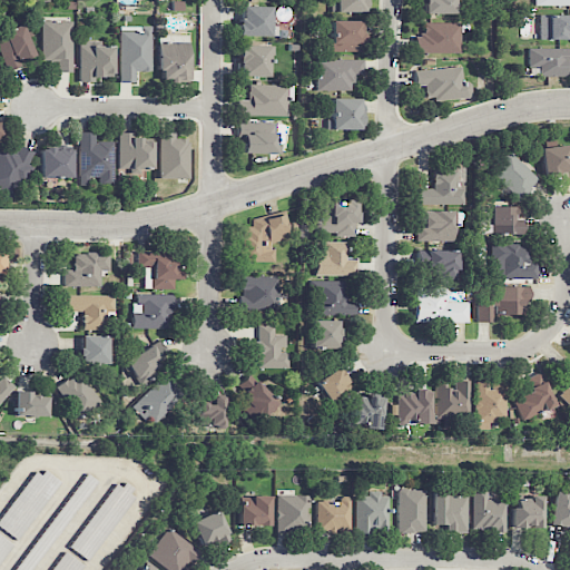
[(364,12),(364,0),(334,0),(335,12),(364,12)]
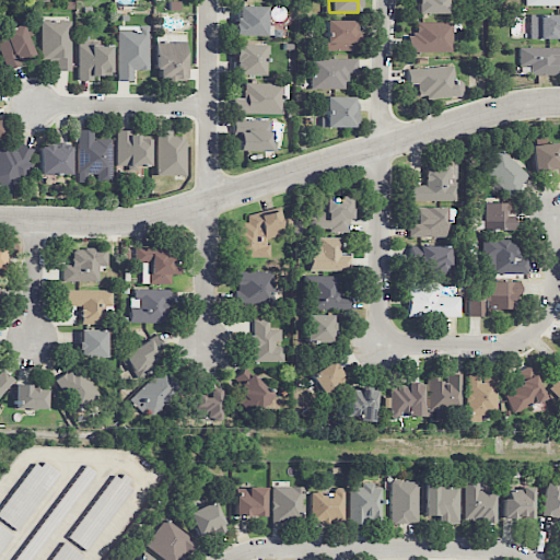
[(445,13),(445,0),(413,0),(413,14),(445,13)]
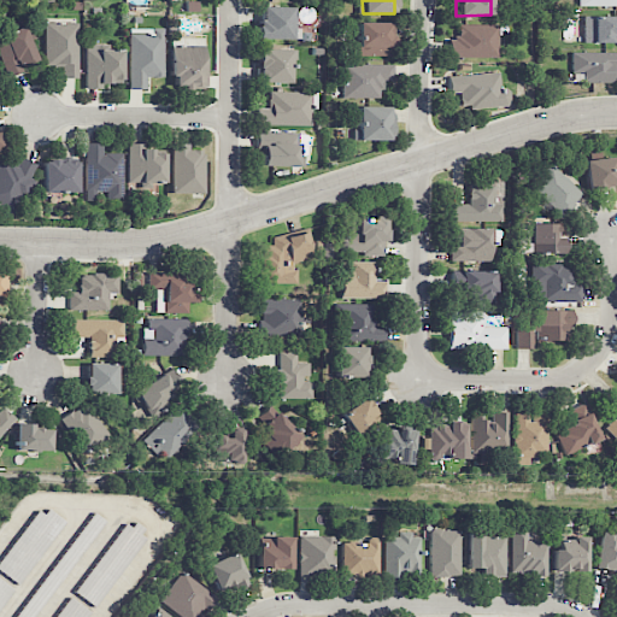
[(292,40),(293,7),(258,6),(258,39),(292,40)]
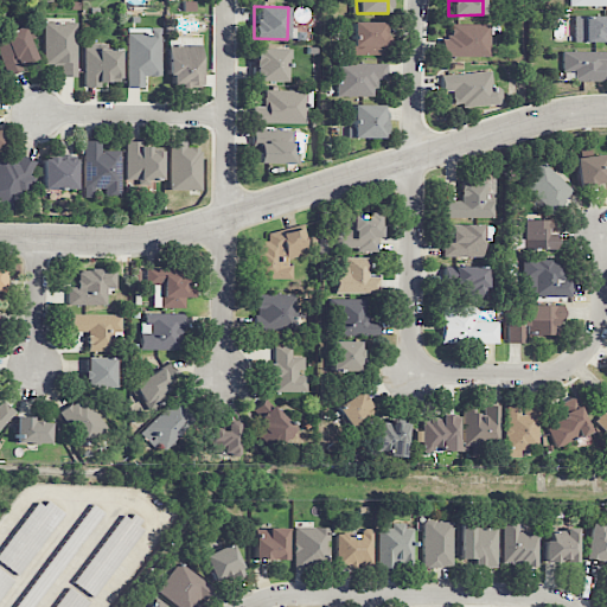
[(574,43),(606,42),(606,14),(574,17),(574,43)]
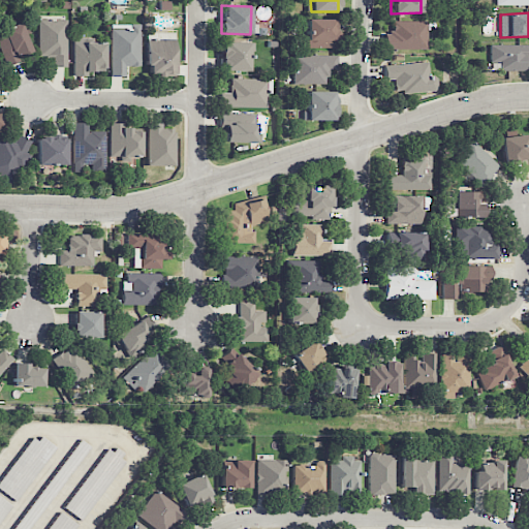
[(306,49),(336,48),(334,19),(305,20),(306,49)]
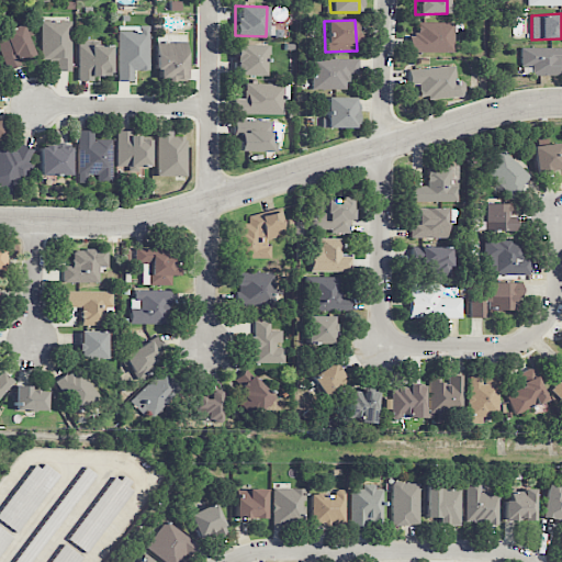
[(40,59),(56,59),(56,70),(70,70),(70,21),(40,21),(40,59)]
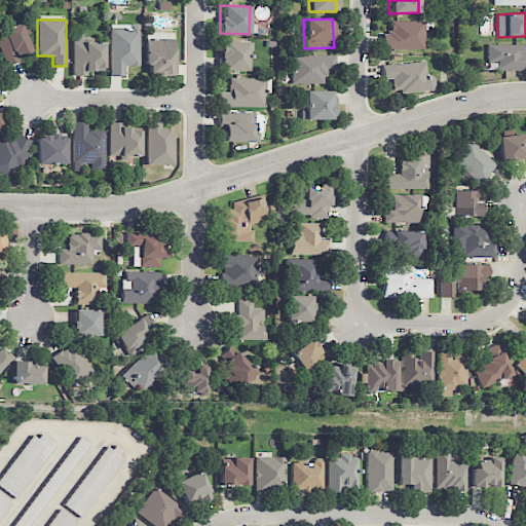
[(424,48),(423,21),(389,22),(390,33),(382,33),(382,50),(424,48)]
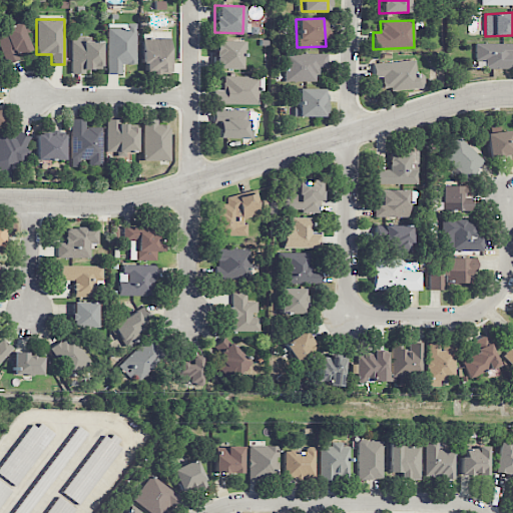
[(31,51),(18,22),(0,29),(0,50),(5,62),(31,51)]
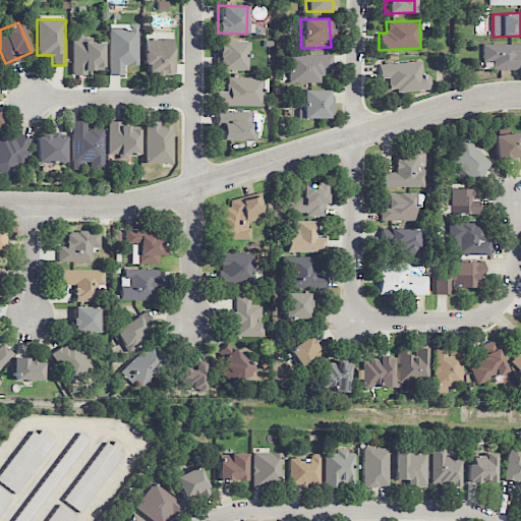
[(137,23),(109,24),(109,75),(122,75),(122,65),(137,65),(137,23)]
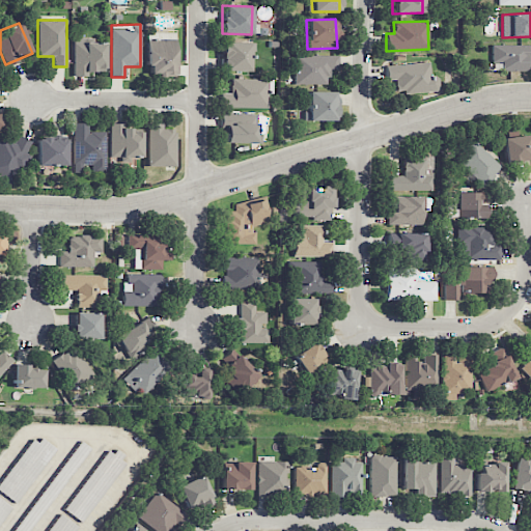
[(146,39),(147,73),(158,73),(158,76),(174,75),(174,32),(155,32),(155,39),(146,39)]
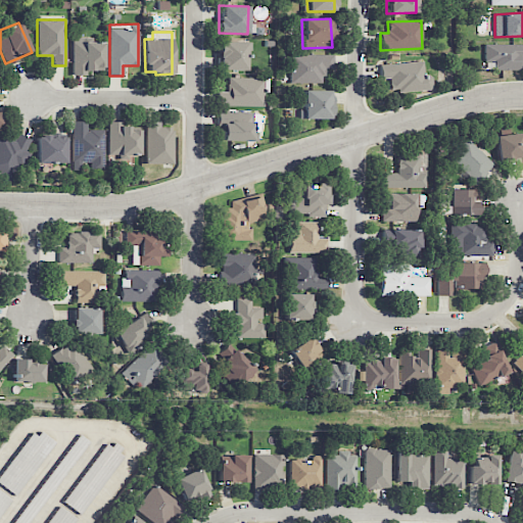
[(103,42),(82,42),(83,38),(73,37),(72,75),(86,76),(86,70),(102,70),(103,42)]
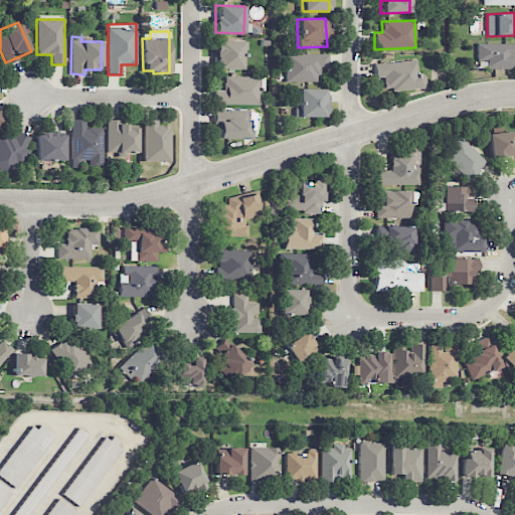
[(241,69),(241,49),(246,50),(246,41),(215,40),(214,68),(241,69)]
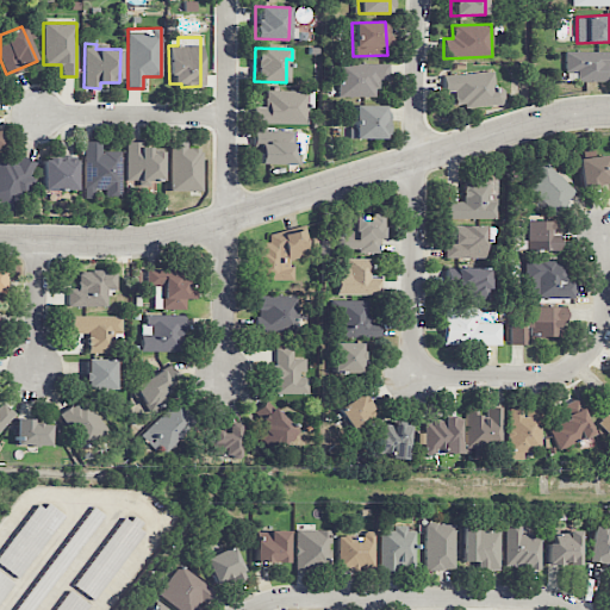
[(609,50),(565,53),(565,73),(576,72),(576,82),(605,81),(604,67),(609,67),(609,50)]
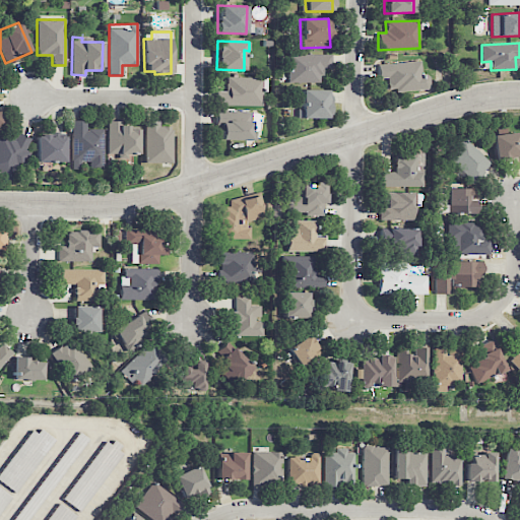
[(288,83),(321,82),(321,68),(330,68),(329,54),(287,55),(288,83)]
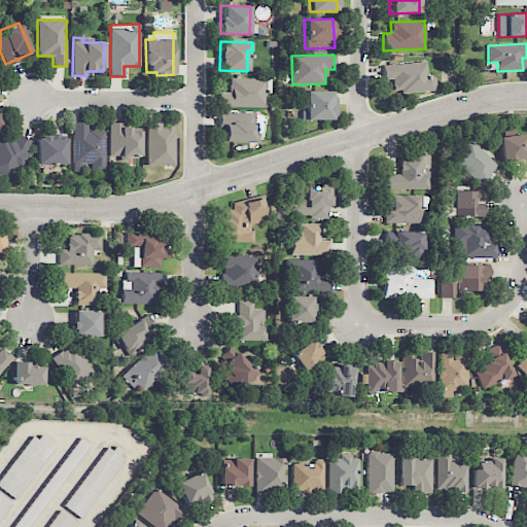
[(381,65),(382,79),(391,79),(392,93),(434,90),(433,74),(426,75),(425,62),(381,65)]
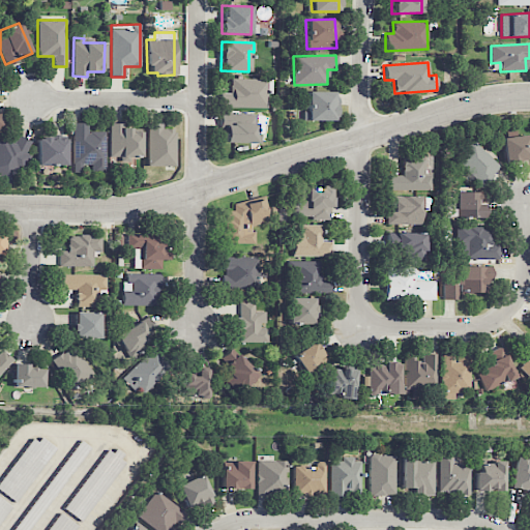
[(265,108),(266,79),(230,78),(230,93),(219,92),(218,107),(265,108)]
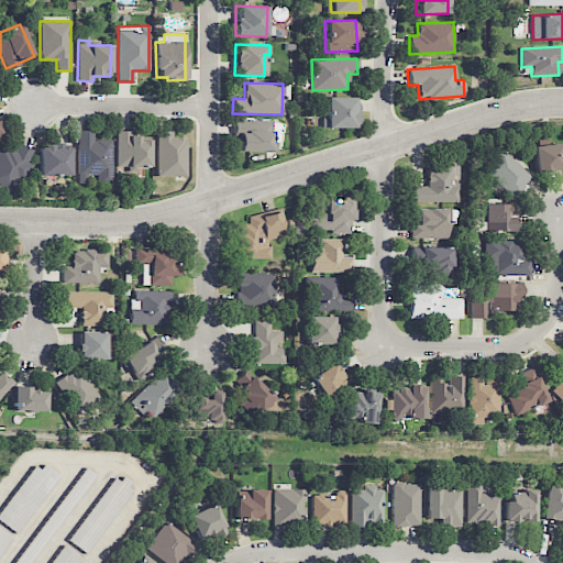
[(324,128),(356,128),(355,97),(324,98),(324,128)]
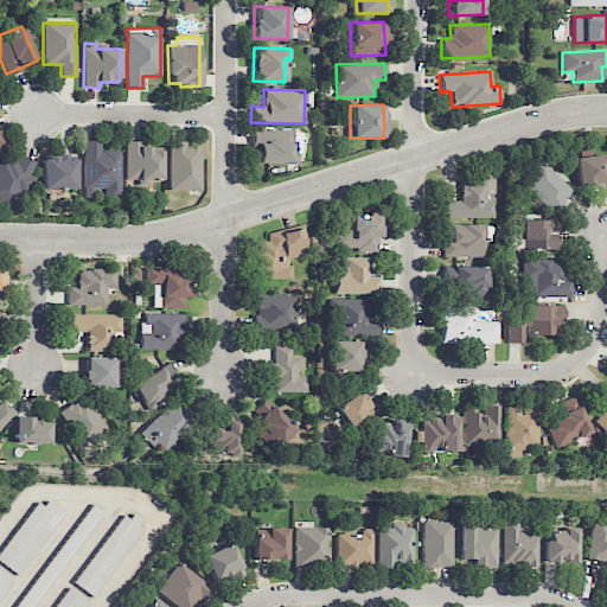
[(293,131),(251,129),(251,146),(257,146),(257,163),(293,164),(293,131)]
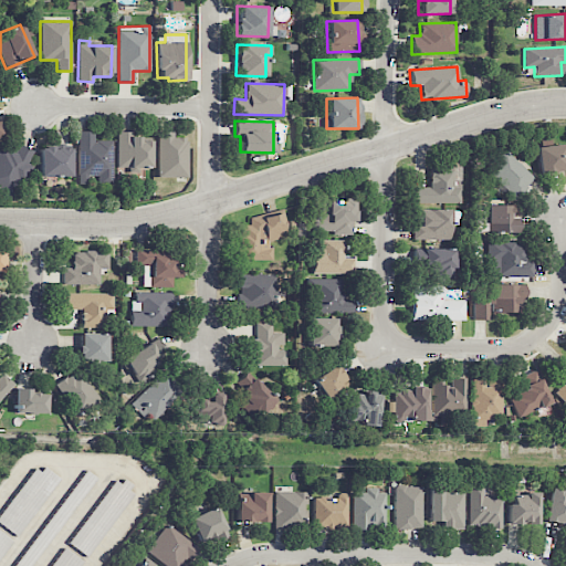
[(77,185),(86,184),(86,176),(96,175),(96,185),(112,184),(111,140),(93,140),(93,130),(76,132),(77,185)]
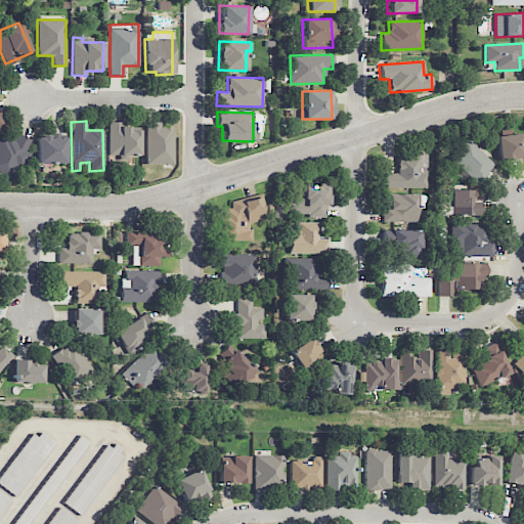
[(138,128),(119,128),(119,122),(107,122),(107,160),(126,160),(126,156),(138,156),(138,128)]
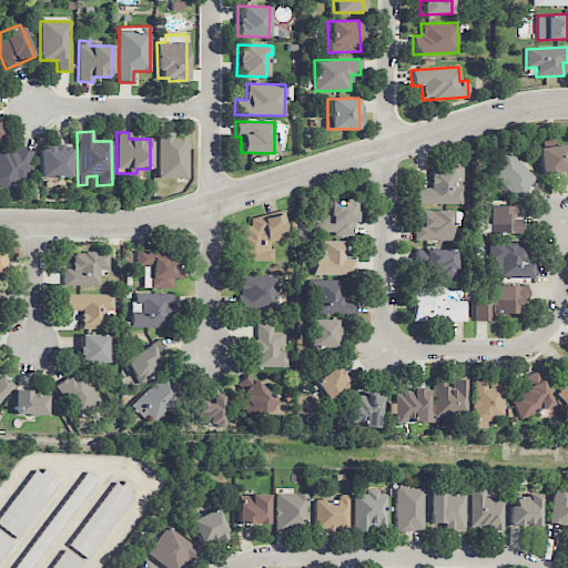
[(158,178),(186,178),(188,139),(174,138),(174,132),(159,132),(158,178)]
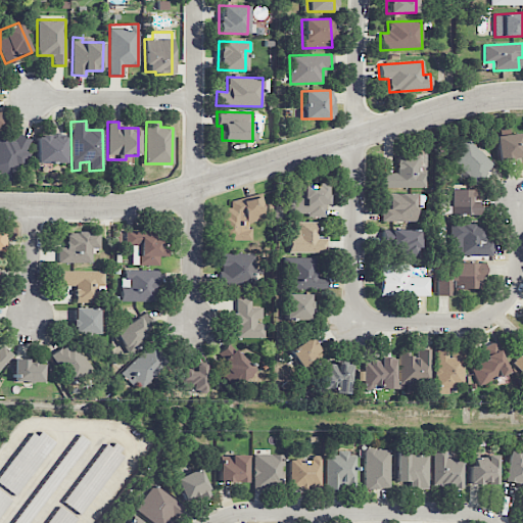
[(30,139),(16,133),(12,142),(0,136),(0,177),(9,181),(15,167),(21,169),(29,153),(25,151),(30,139)]
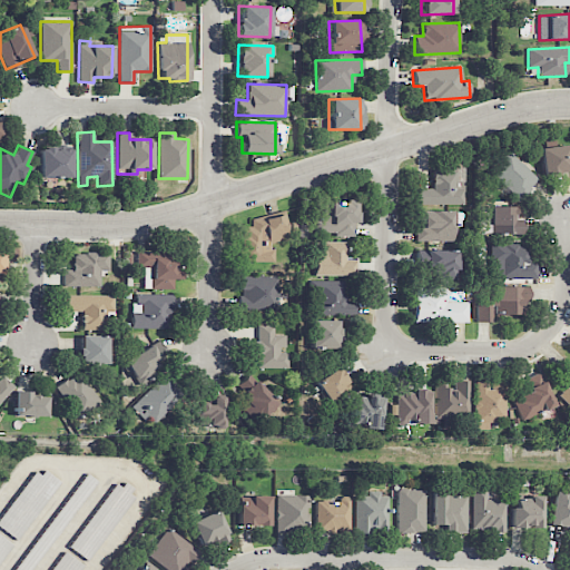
[(539,148),(543,175),(569,170),(569,169),(567,145),(539,148)]
